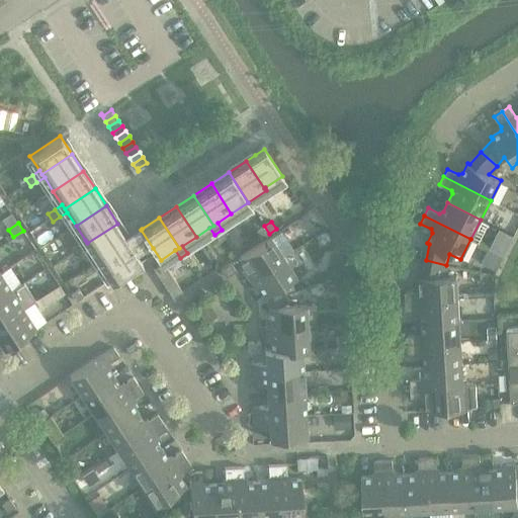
[(123,232),(128,241),(140,257),(153,248),(141,230),(142,229),(138,223),(123,232)]
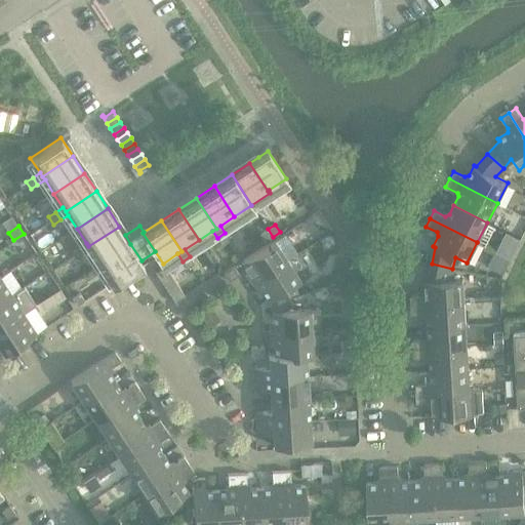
[(119,227),(88,246),(86,243),(79,247),(84,255),(91,250),(101,264),(130,244),(125,235),(119,227)]
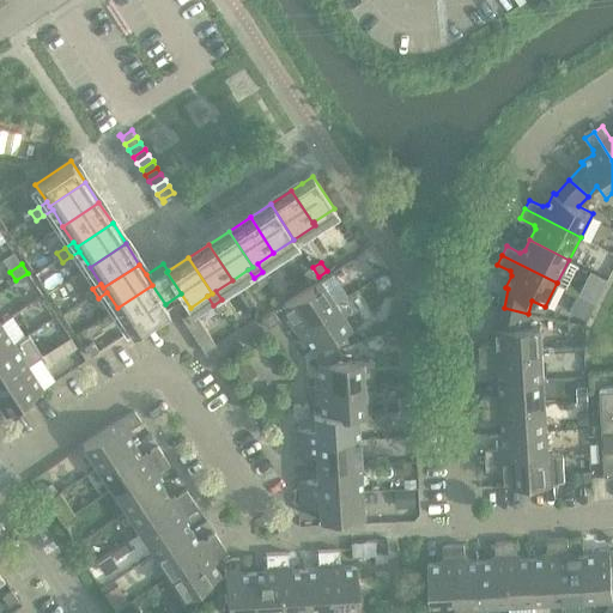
[(319,277),(313,267),(303,273),(310,283),(319,277)]
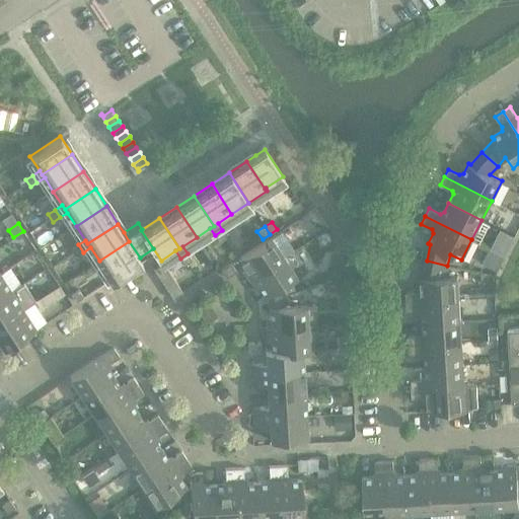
[(220,242),(227,237),(222,230),(215,235),(220,242)]
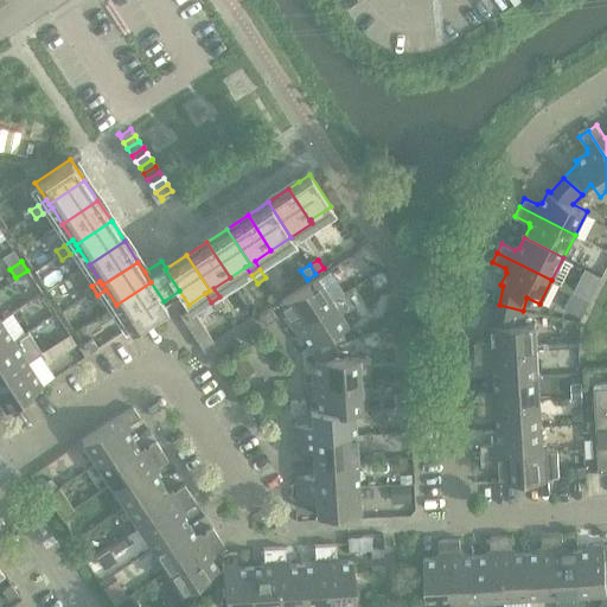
[(286,318),(292,326),(332,300),(318,278),(281,302),(288,313),(286,318)]
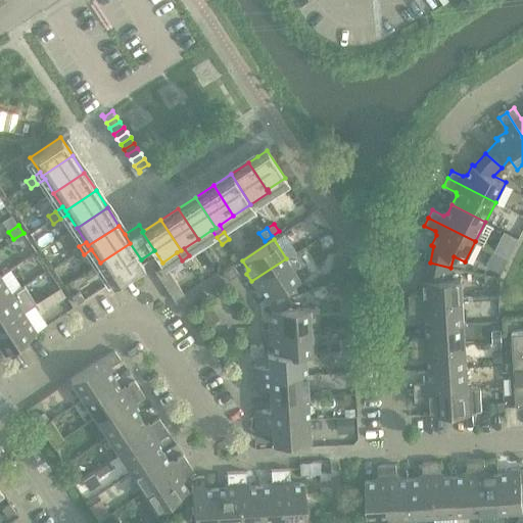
[(130,243),(100,263),(112,282),(142,262),(141,259),(130,243)]
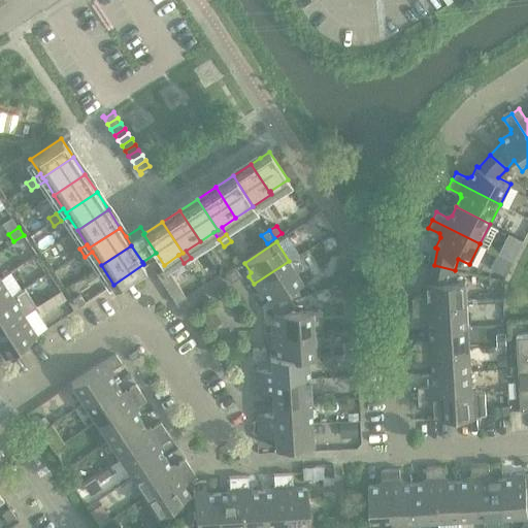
[(72,254),(77,261),(85,257),(79,249),(72,254)]
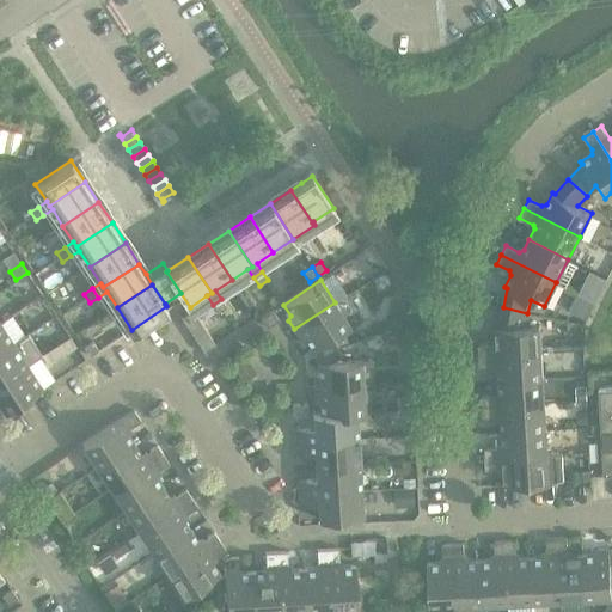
[(577,293),(569,310),(587,319),(595,303),(579,294),(577,293)]
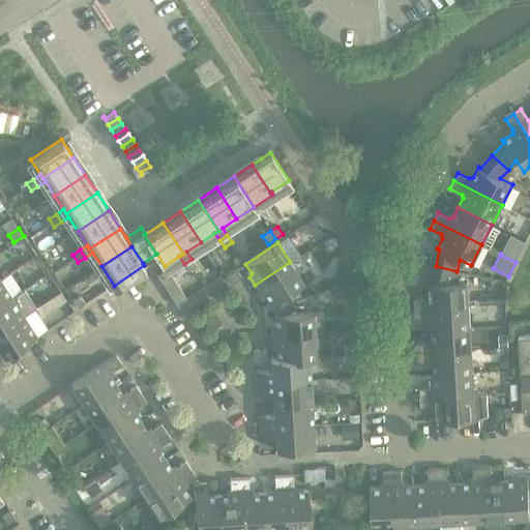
[(188,271),(197,266),(192,259),(184,264),(188,271)]
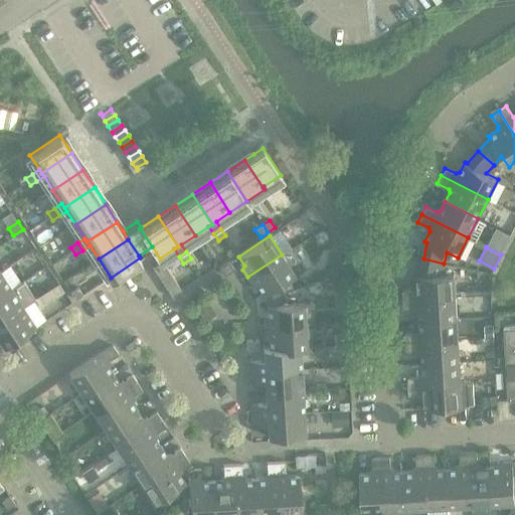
[(282,254),(247,277),(252,285),(258,285),(264,294),(266,293),(268,299),(279,295),(276,286),(294,274),(282,254)]
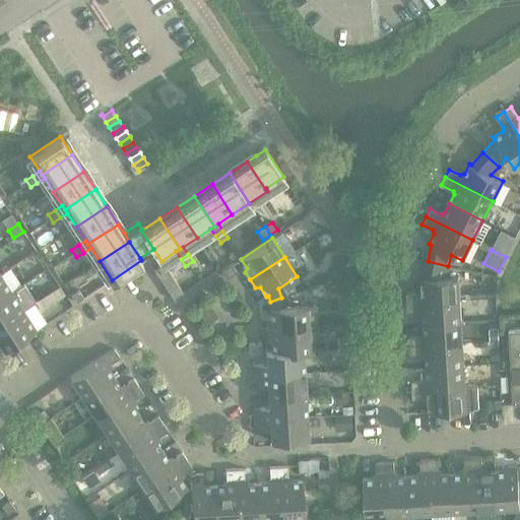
[(407,294),(407,303),(460,300),(459,276),(446,277),(448,266),(428,261),(425,278),(421,278),(423,289),(419,293),(407,294)]
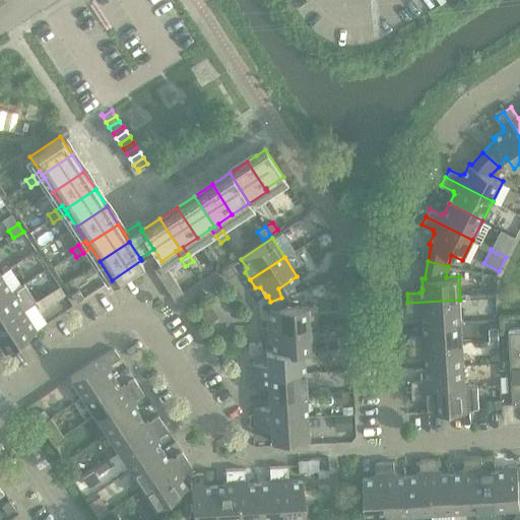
[(153,268),(159,277),(169,271),(164,264),(155,269),(154,267),(153,268)]
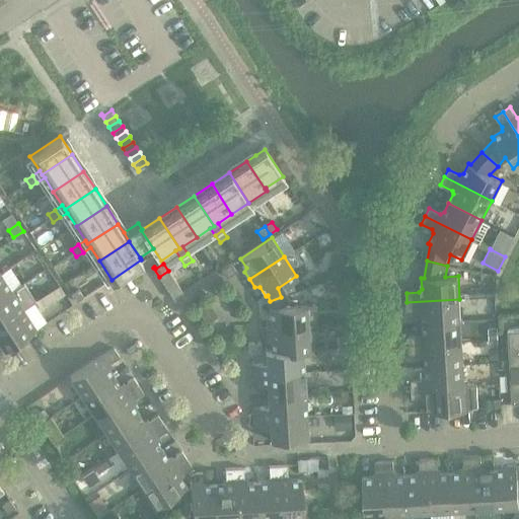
[(236,272),(231,264),(221,271),(227,278),(236,272)]
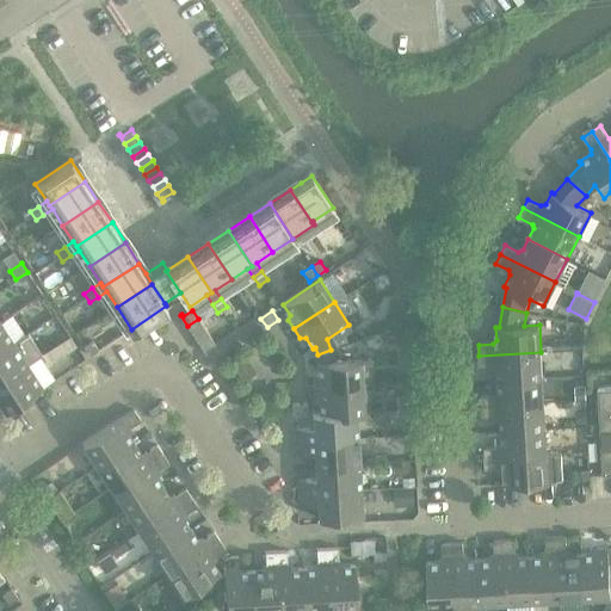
[(198,319),(187,326),(192,334),(204,327),(198,319)]
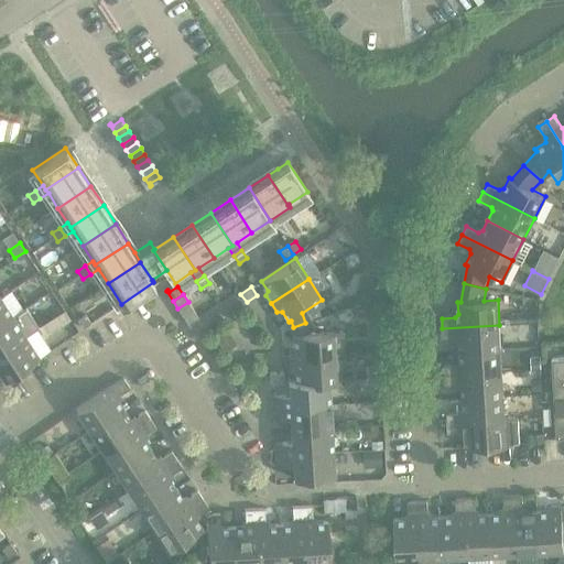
[(0,297),(0,324),(12,316),(0,297)]
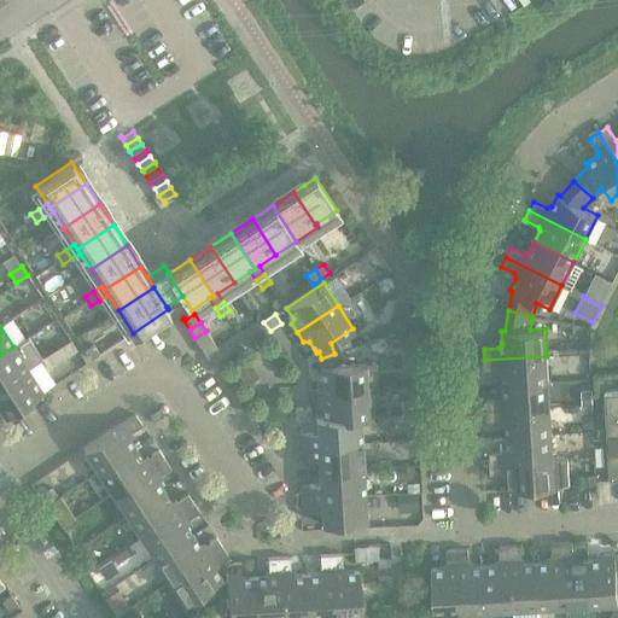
[(207,331),(194,338),(200,347),(211,339),(207,331)]
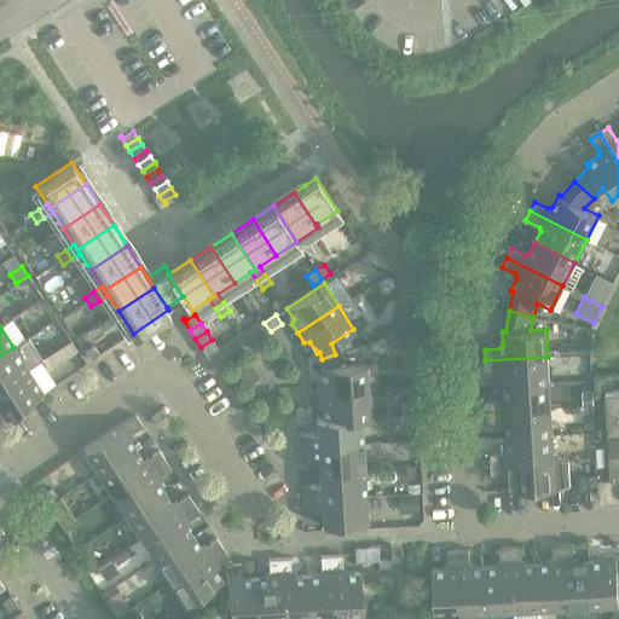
[(0,387),(28,369),(40,362),(25,340),(13,347),(0,356),(0,387)]
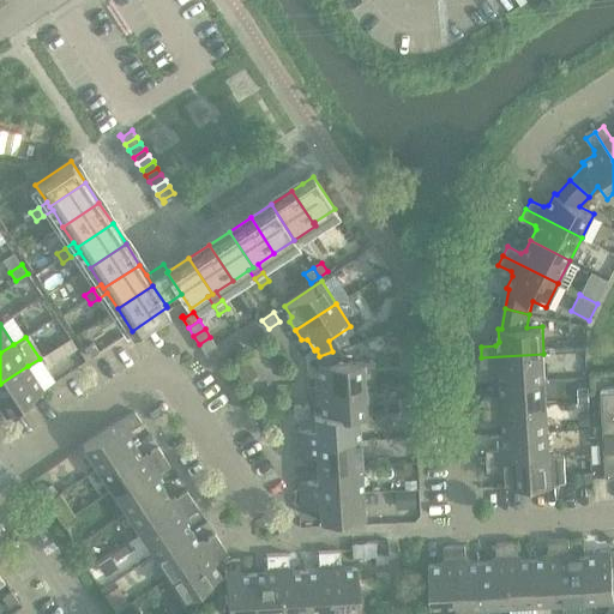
[(210,337),(199,344),(206,356),(208,355),(206,353),(216,345),(210,337)]
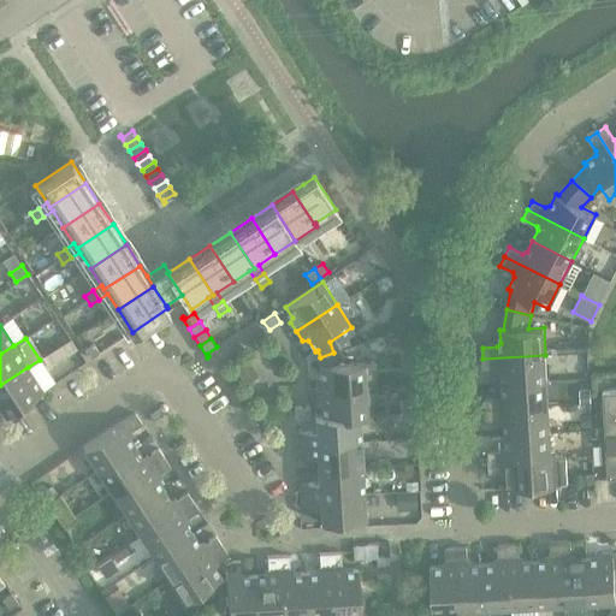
[(588,342),(562,343),(562,354),(588,351),(588,342)]
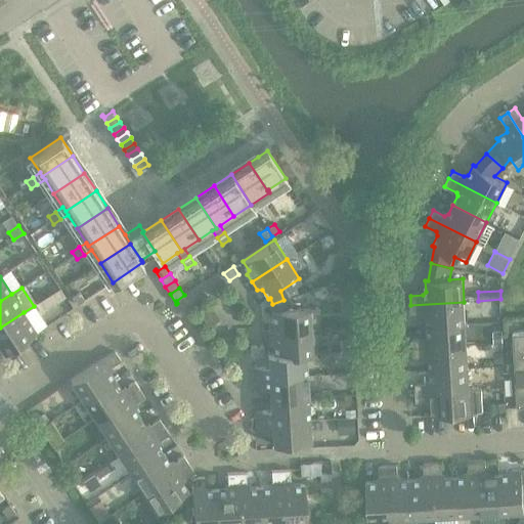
[(79,292),(72,297),(77,305),(84,300),(79,292)]
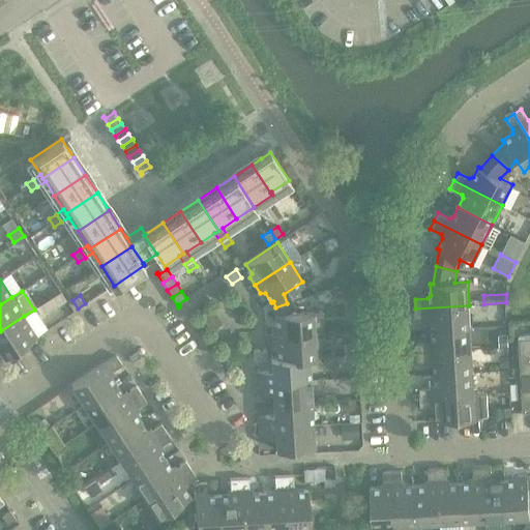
[(271,328),(272,337),(314,334),(313,312),(290,313),(287,303),(275,307),(277,314),(275,314),(275,325),(271,328)]
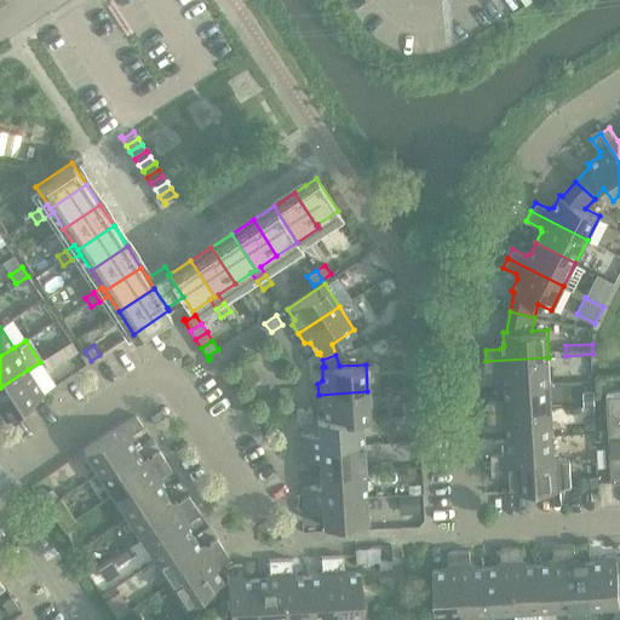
[(549,357),(486,361),(487,371),(501,371),(505,373),(506,385),(550,383),(549,357)]
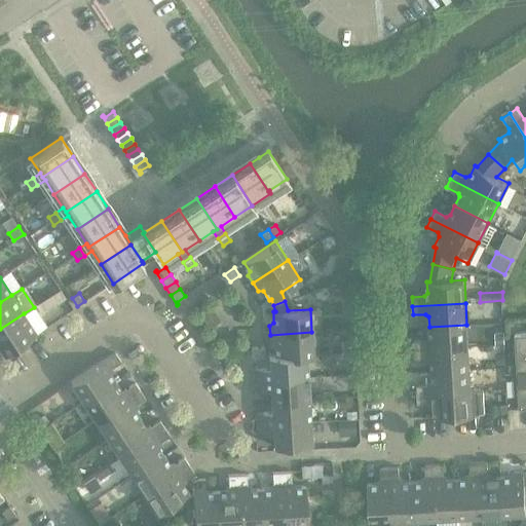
[(24,313),(0,329),(0,346),(5,353),(46,326),(34,307),(24,313)]
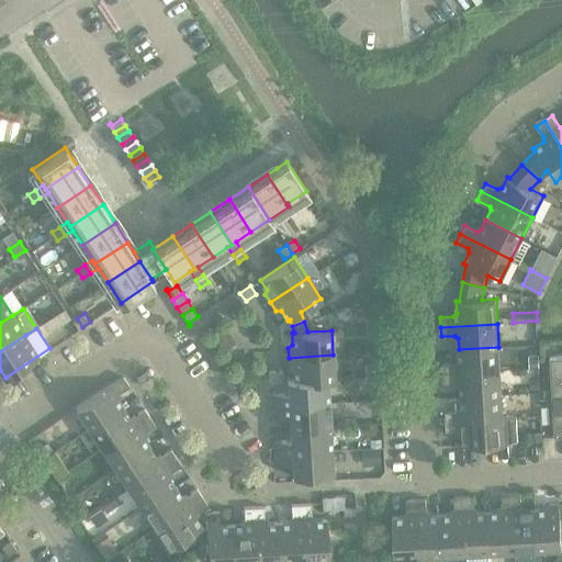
[(442,364),(444,374),(501,371),(498,347),(459,349),(459,360),(457,363),(442,364)]
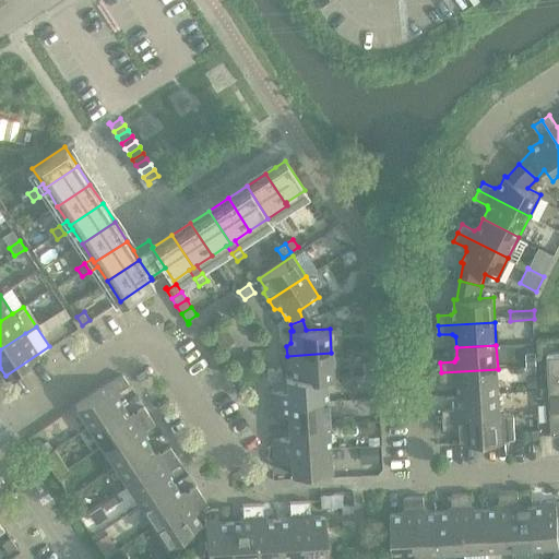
[(331,353),(287,356),(287,366),(292,368),(293,378),(293,379),(326,377),(326,378),(333,378),(331,353)]
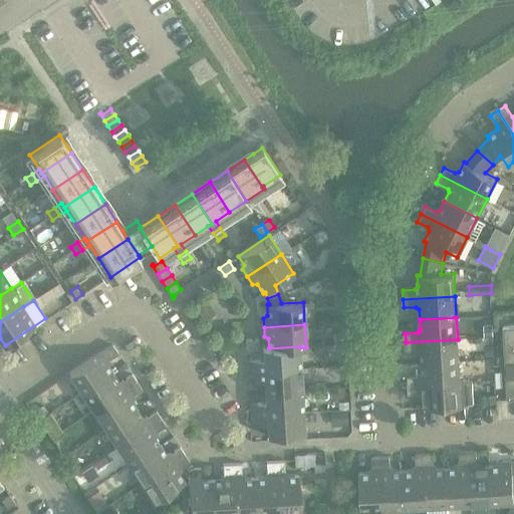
[(493,324),(484,325),(485,336),(493,335),(493,324)]
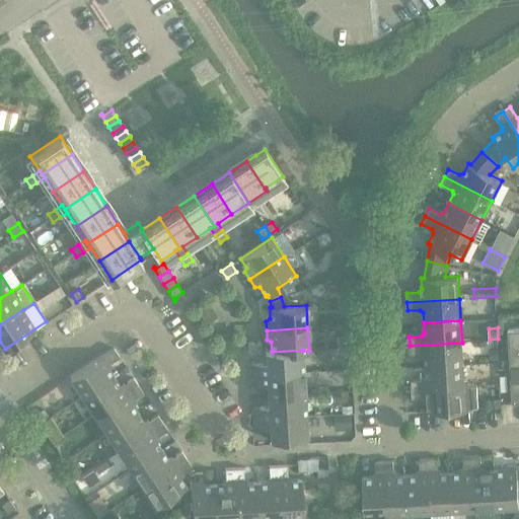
[(512,403),(518,402),(518,329),(508,330),(512,403)]
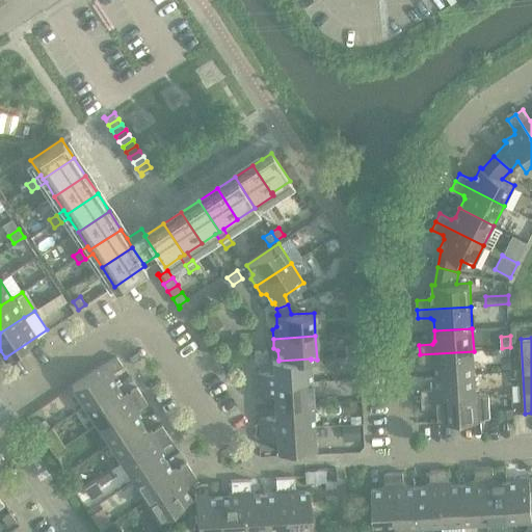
[(357,343),(346,344),(346,355),(358,355),(357,343)]
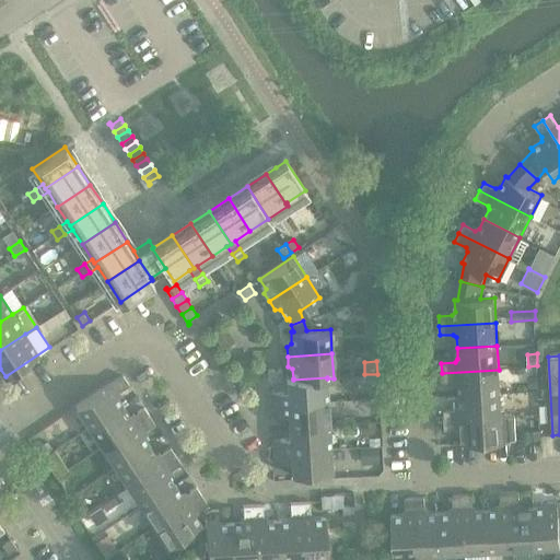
[(268,371),(269,381),(282,380),(281,370),(268,371)]
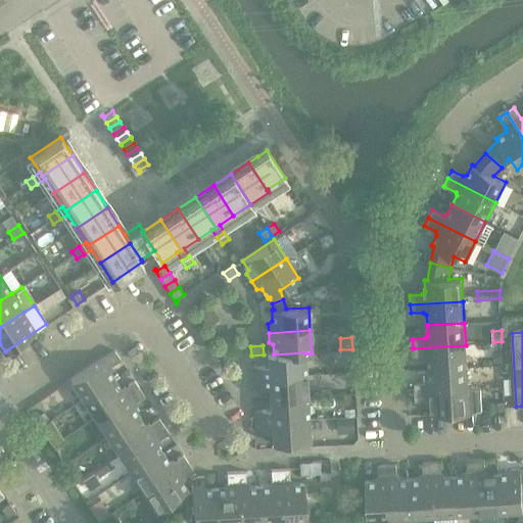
[(466,345),(413,348),(413,357),(426,357),(429,359),(429,369),(467,367),(466,345)]
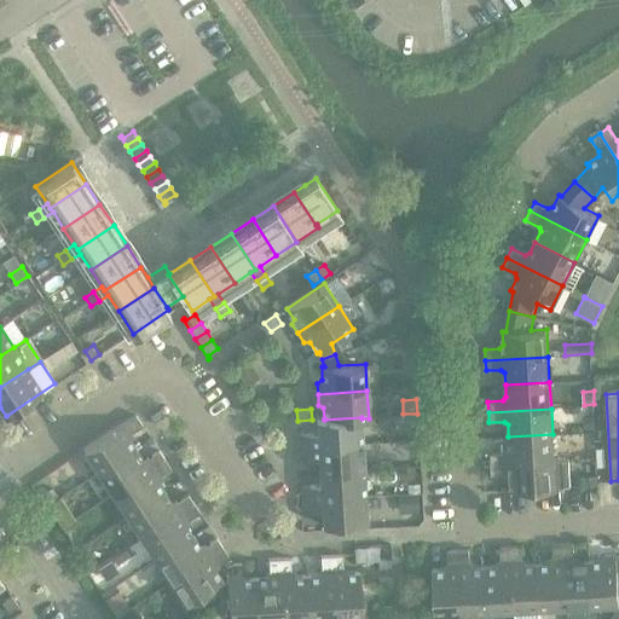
[(84,450),(98,473),(136,449),(129,438),(131,434),(143,426),(136,416),(84,450)]
